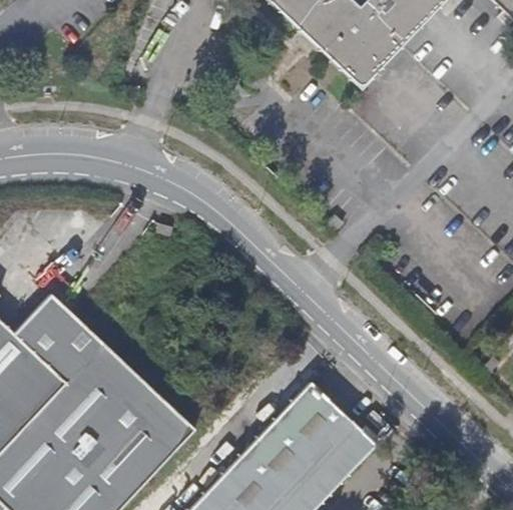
[(271,0),(356,81),(359,82),(362,83),(367,80),(401,44),(442,0),(271,0)]
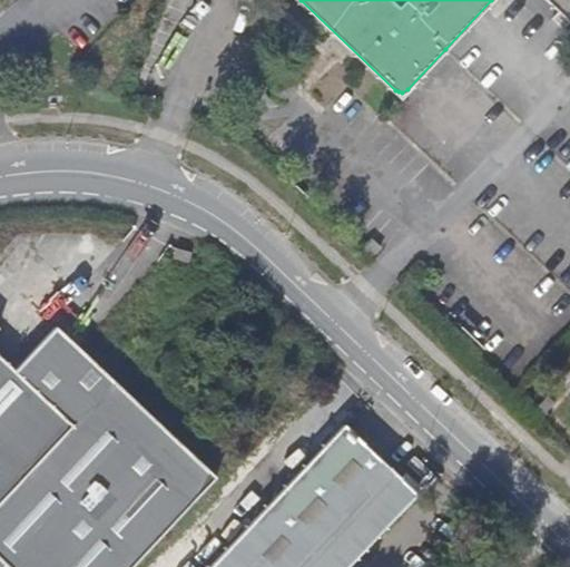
[(552,0),(569,17),(569,16),(569,0),(552,0)]
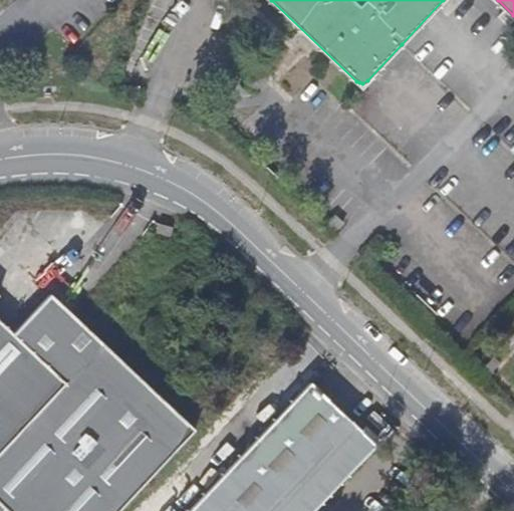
[(335,212),(327,220),(335,228),(343,220),(335,212)]
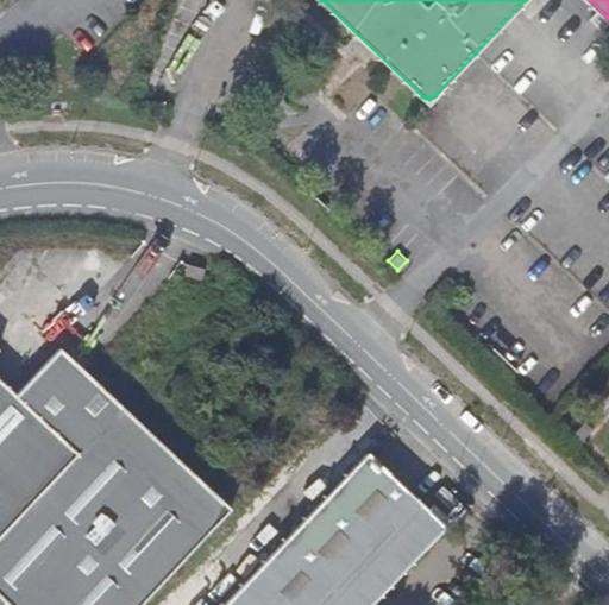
[(205,269),(189,264),(186,275),(202,279),(205,269)]
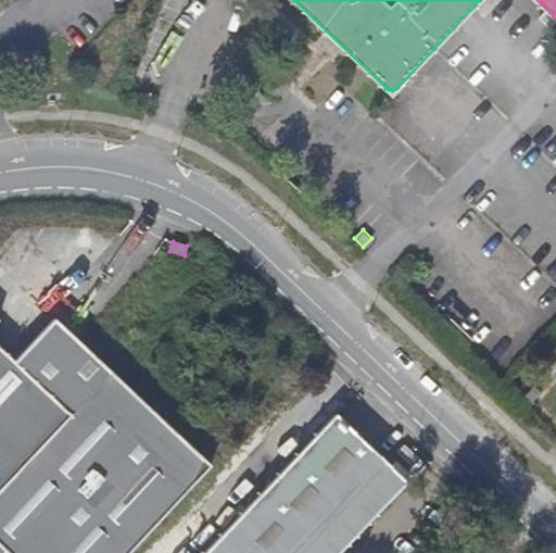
[(0,552),(128,552),(212,465),(55,317),(15,361),(0,346),(0,319),(0,552)]
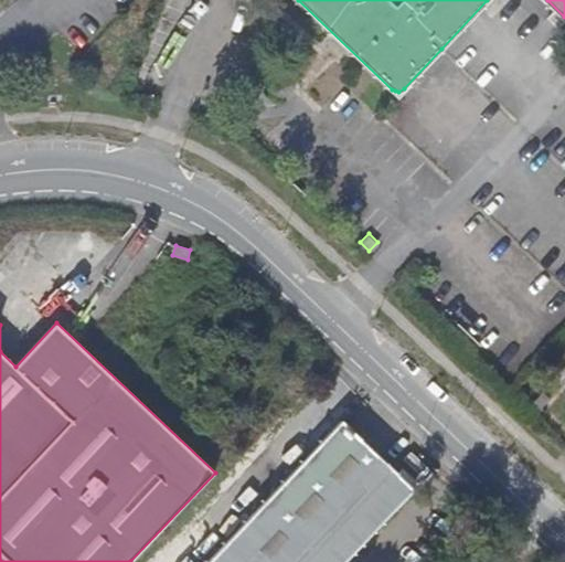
[(535,400),(543,407),(553,398),(545,389),(535,400)]
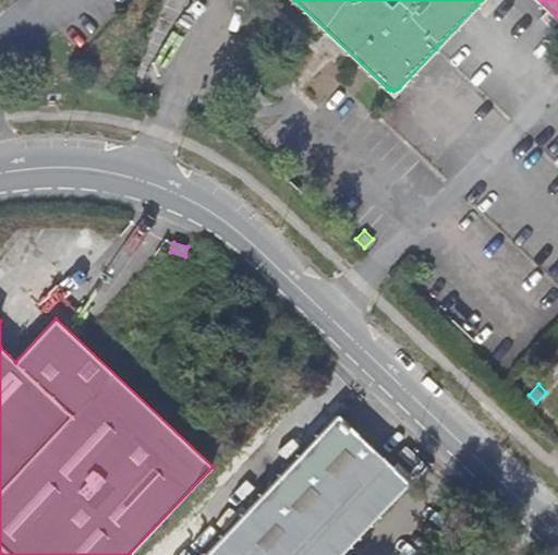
[(339,554),(409,482),(338,415),(205,554),(339,554)]
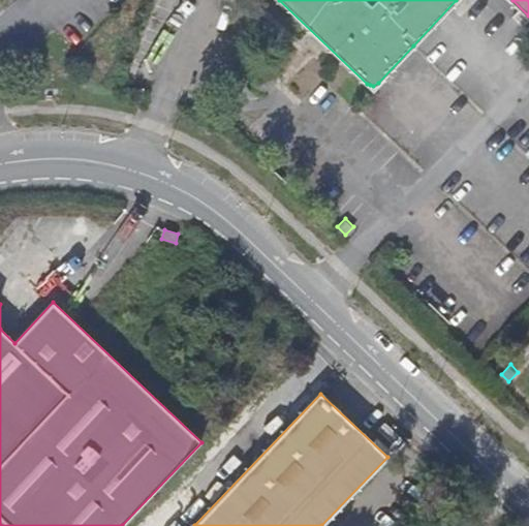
All buildings are outlined.
